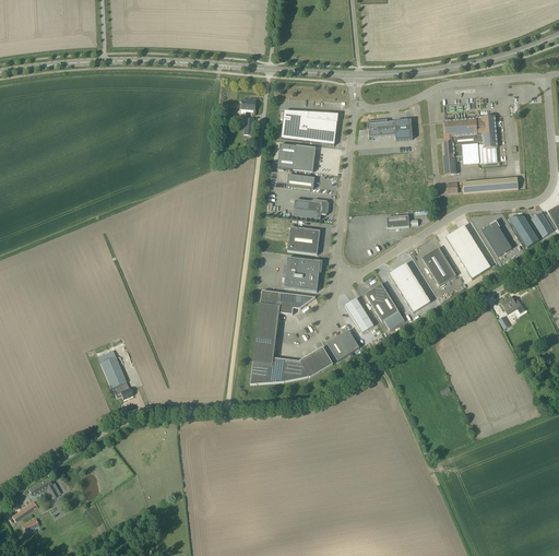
[(254,108),(256,98),(251,97),(250,98),(242,98),(241,107),(254,108)]
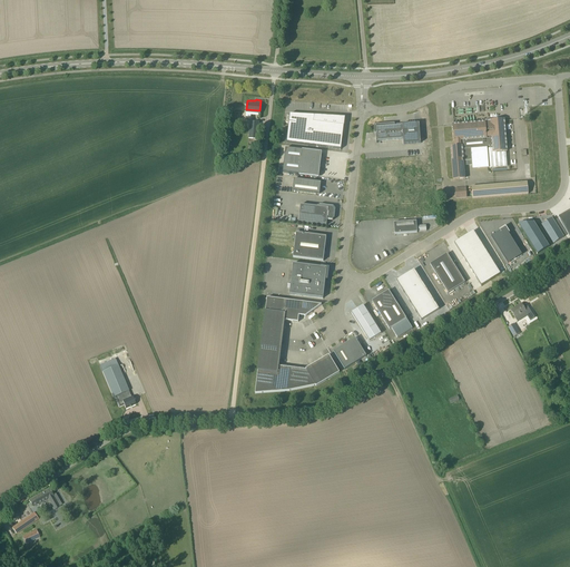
[(341,146),(344,123),(343,123),(344,117),(312,113),(290,111),(286,139),(341,146)]
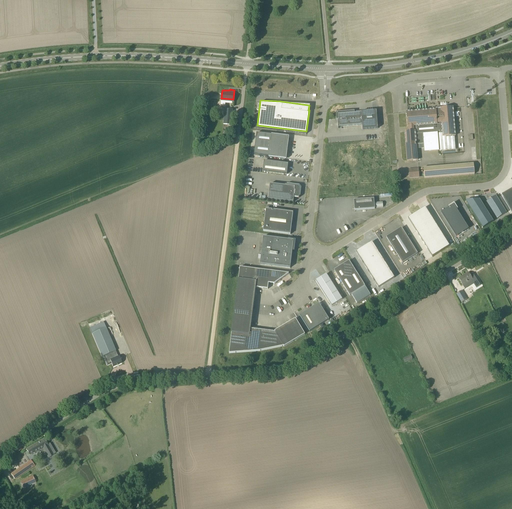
[(408,129),(405,129),(407,158),(418,157),(418,152),(417,146),(417,142),(421,141),(421,145),(421,146),(424,146),(439,144),(438,131),(442,130),(442,133),(454,133),(456,133),(453,104),(441,105),(441,106),(441,108),(436,109),(436,107),(407,109),(408,129)]
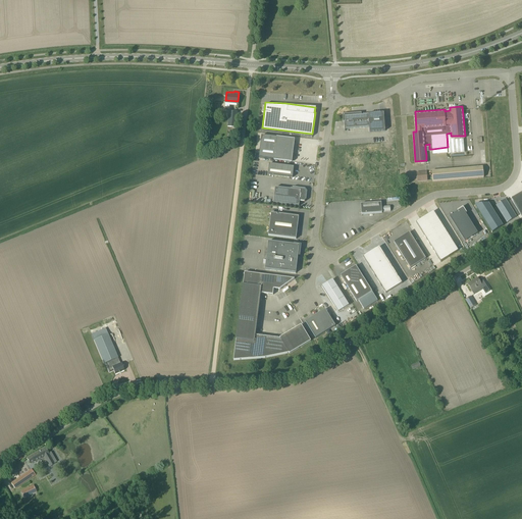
[(236,124),(238,109),(229,108),(227,123),(236,124)]
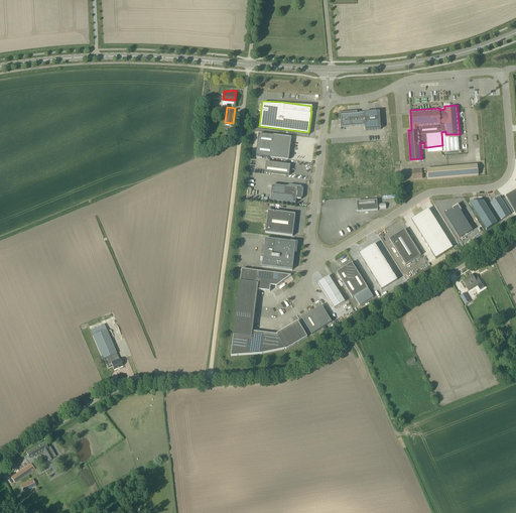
[(341,127),(341,125),(366,123),(366,127),(381,126),(382,137),(391,137),(389,108),(380,108),(371,109),(348,111),(348,112),(342,113),(342,117),(340,117),(341,127)]
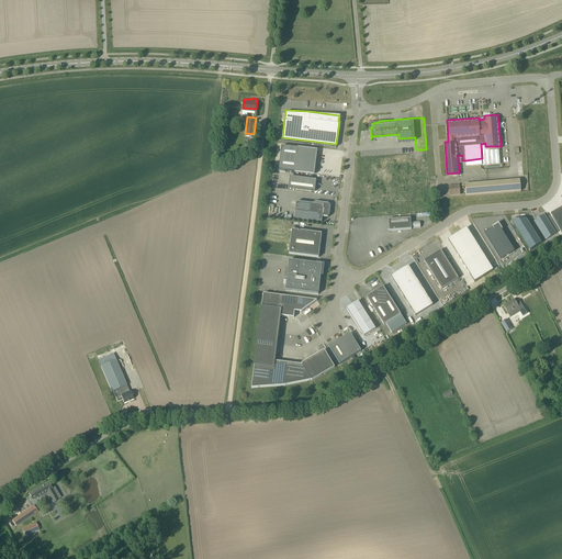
[(314,171),(317,147),(282,143),(279,167),(314,171)]
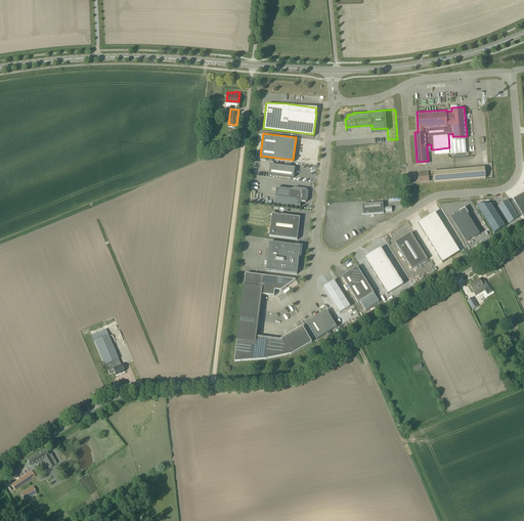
[(294,175),(295,165),(270,162),(269,172),(294,175)]
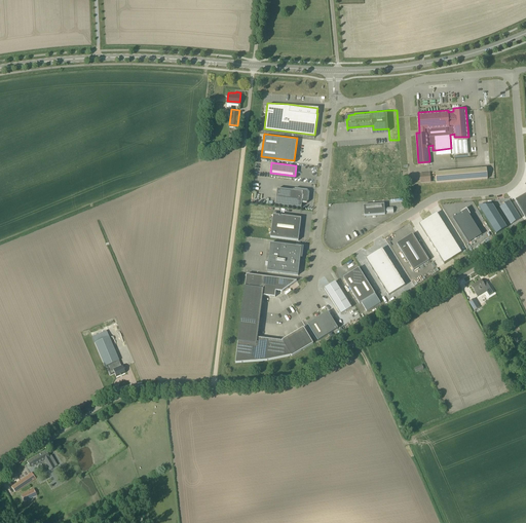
[(437,180),(488,176),(487,164),(436,170),(437,180)]
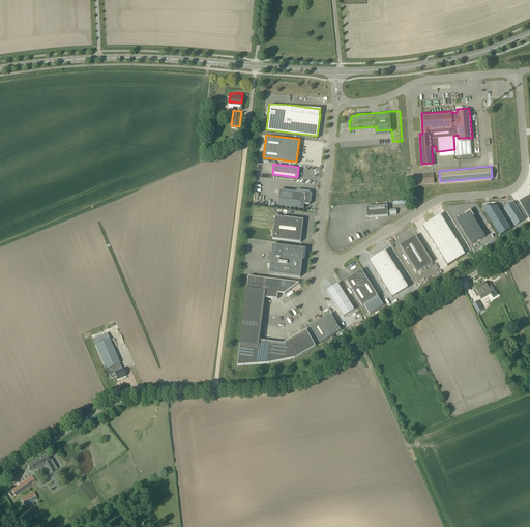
[(424,181),(434,180),(434,171),(423,172),(424,181)]
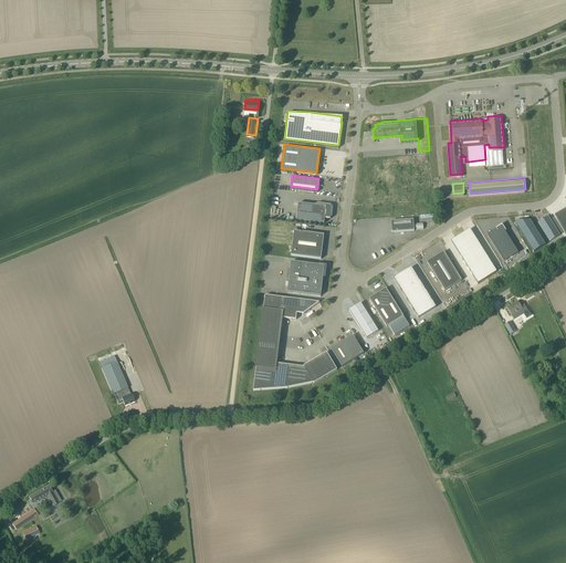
[(299,200),(296,217),(324,220),(325,216),(325,215),(329,216),(331,216),(331,214),(333,214),(333,205),(332,201),(317,200),(317,201),(315,201),(315,202),(299,200)]
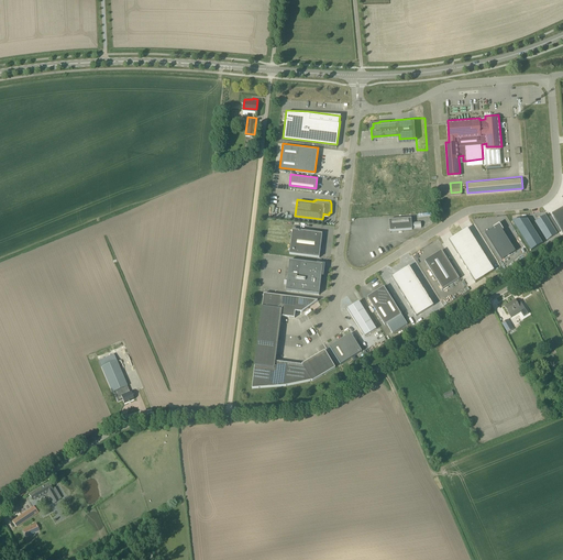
[(562,204),(551,211),(562,230),(562,229),(562,204)]
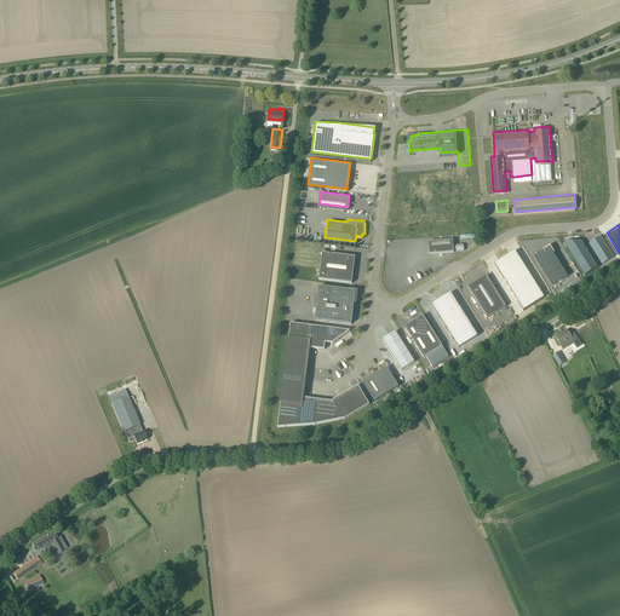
[(601,235),(590,241),(602,262),(613,254),(601,235)]
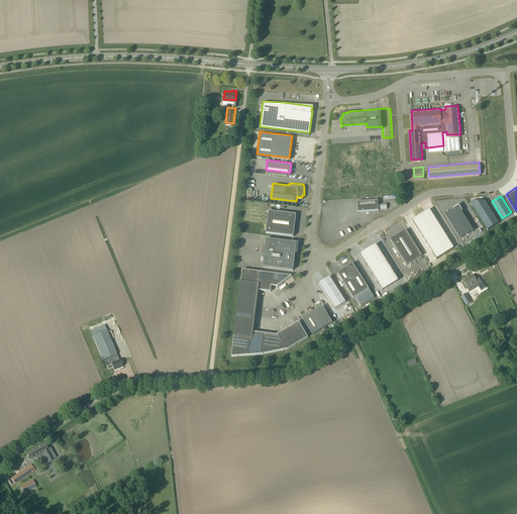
[(358,209),(379,208),(378,198),(357,199),(358,209)]
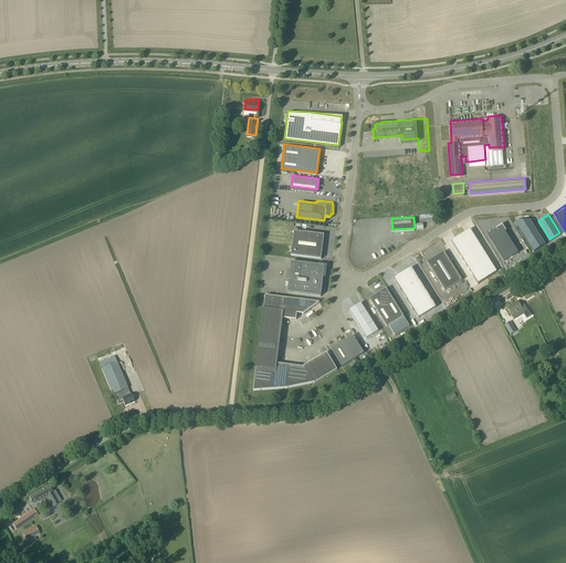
[(523,218),(515,218),(524,233),(534,249),(545,242),(544,240),(537,229),(530,217),(523,218)]
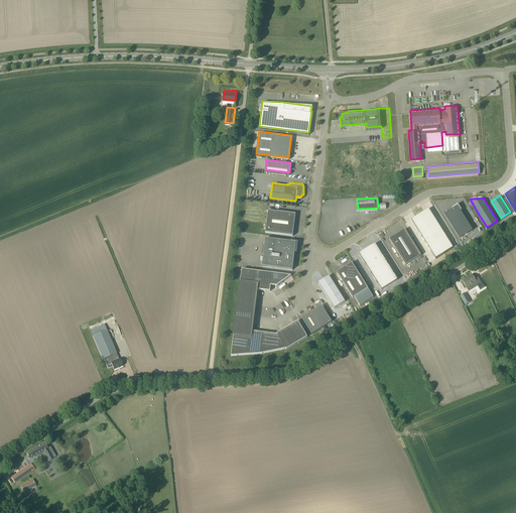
[(450,208),(444,212),(460,236),(473,228),(461,209),(462,208),(458,202),(453,205),(453,206),(450,208)]
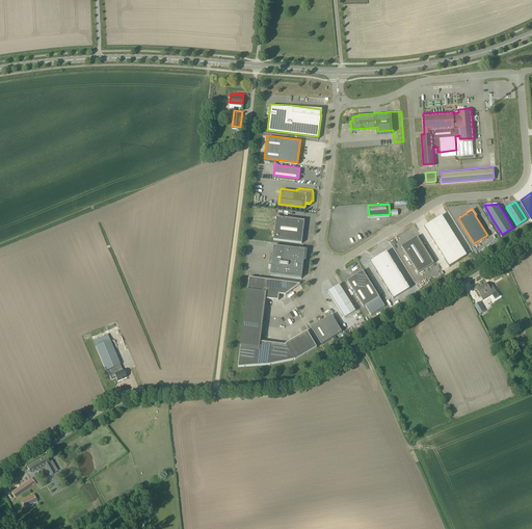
[(442,212),(424,223),(449,264),(467,253),(442,212)]
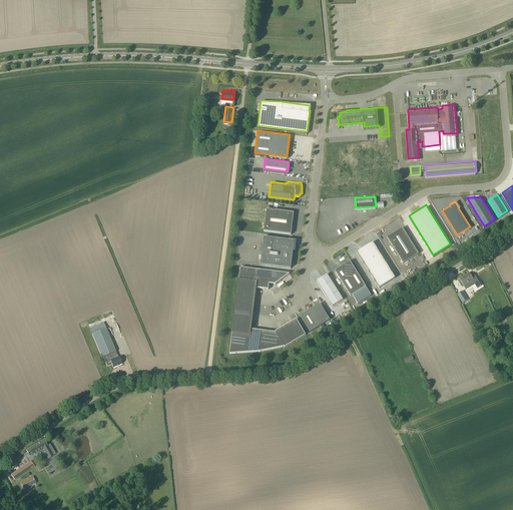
[(291,232),(294,209),(267,206),(264,228),(291,232)]
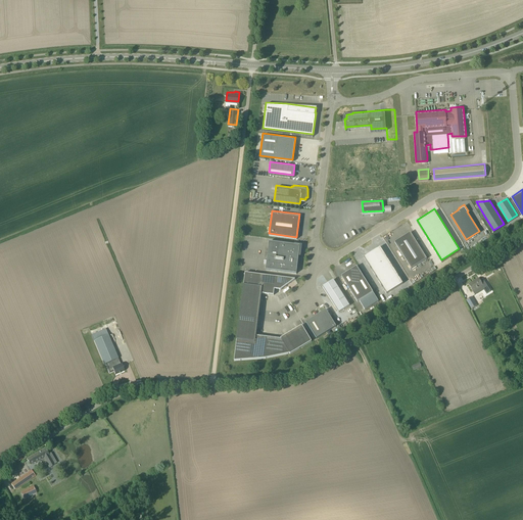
[(411,230),(394,239),(411,266),(427,256),(411,230)]
